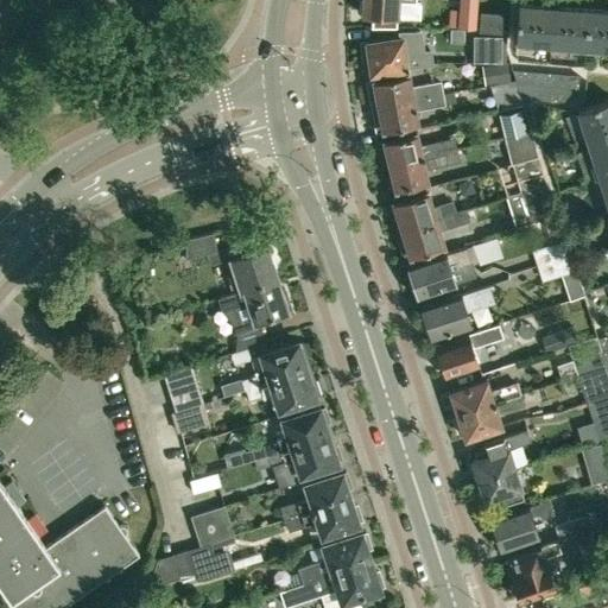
[(416,1),(415,0),(363,0),(363,14),(372,16),(372,27),(397,27),(398,0),(416,1)]
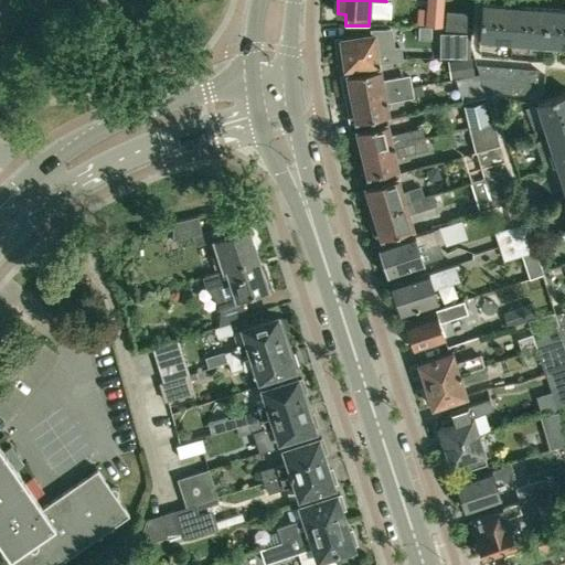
[(520,7),(521,1),(521,0),(514,0),(509,0),(509,6),(481,3),(479,39),(529,42),(532,7),(520,7)]
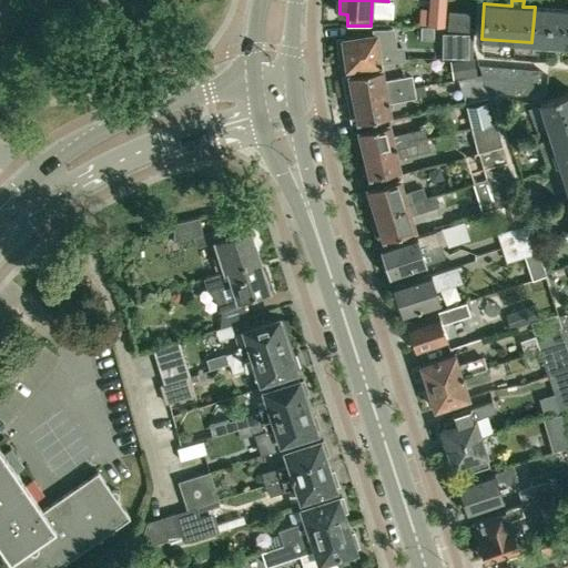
[(445,2),(433,1),(432,24),(444,24),(445,2)]
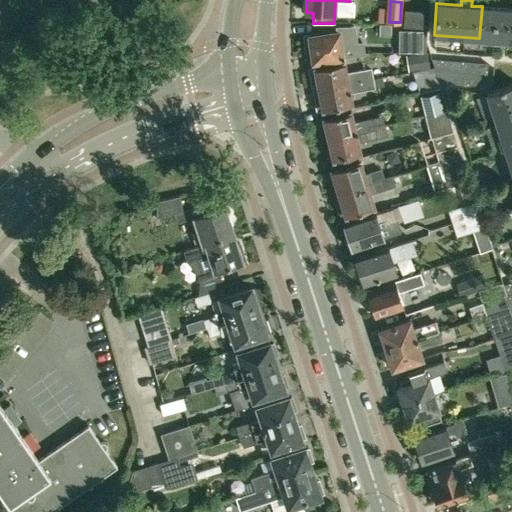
[(511,8),(482,6),(479,38),(511,40),(511,8)]
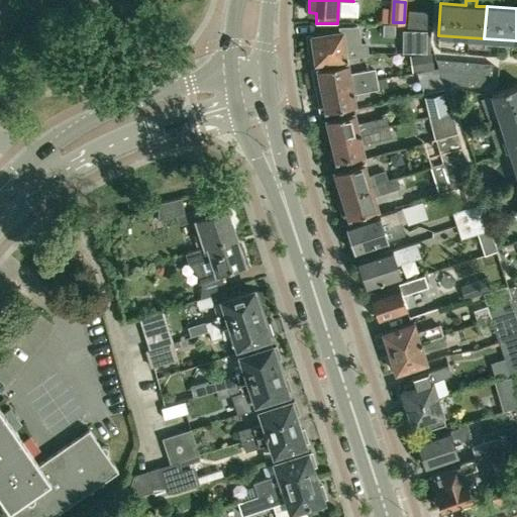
[(426,10),(409,9),(408,24),(425,26),(426,10)]
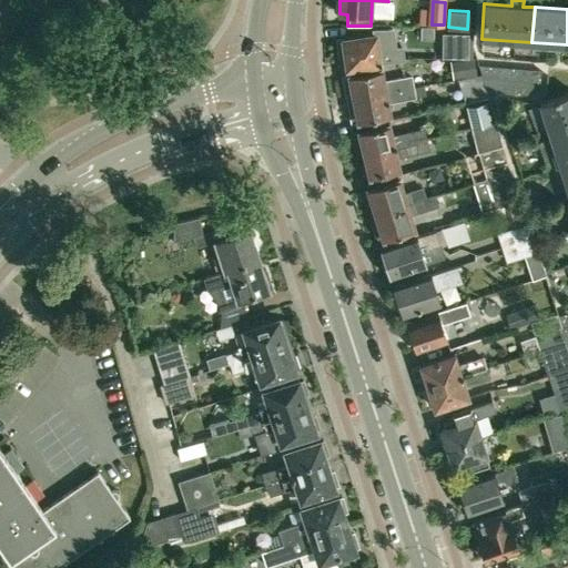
[(375,31),(375,34),(337,40),(341,60),(345,59),(347,68),(404,59),(402,47),(394,48),(392,34),(389,31),(384,30),(375,31)]
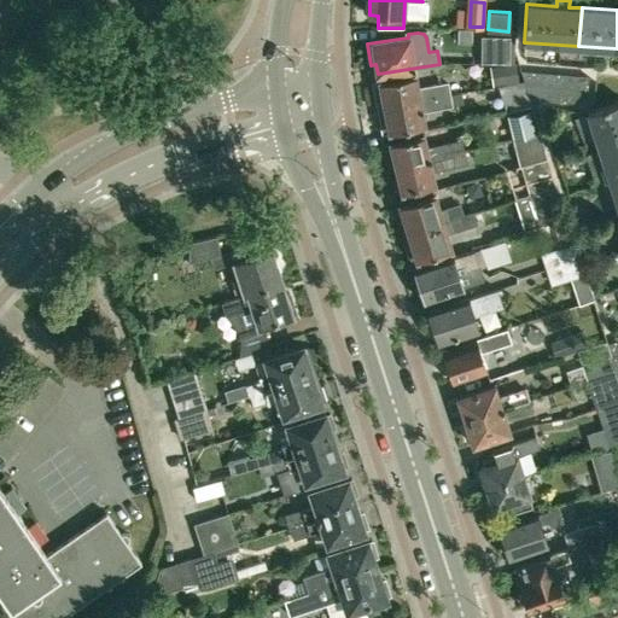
[(482,51),(481,59),(511,60),(512,54),(512,40),(482,39),(482,51)]
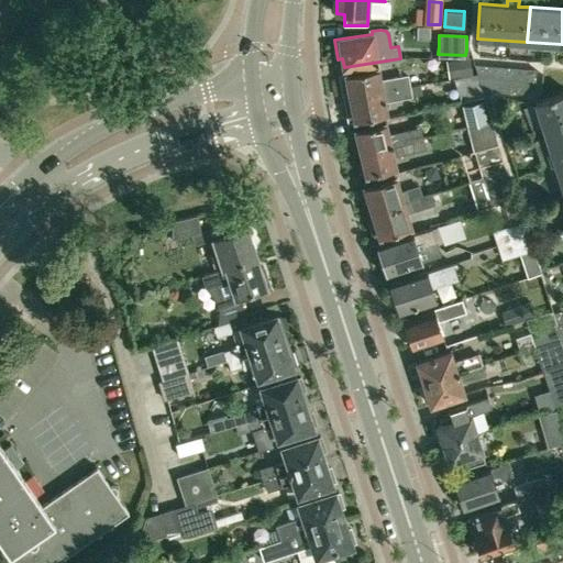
[(448,61),(446,61),(449,77),(470,74),(472,74),(470,59),(470,57),(468,57),(466,57),(463,58),(448,61)]
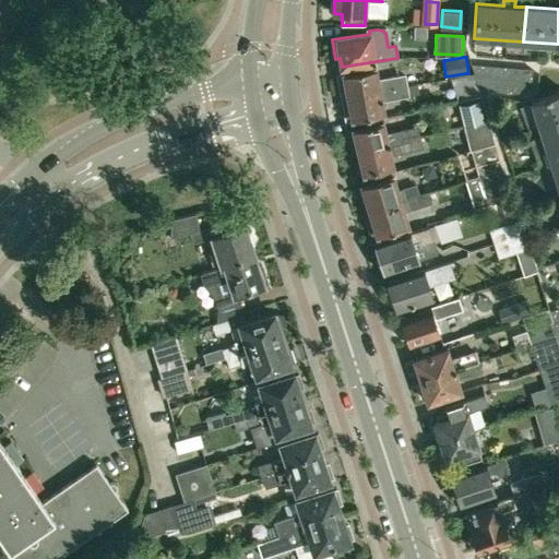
[(472,64),(474,72),(479,90),(531,93),(532,69),(472,64)]
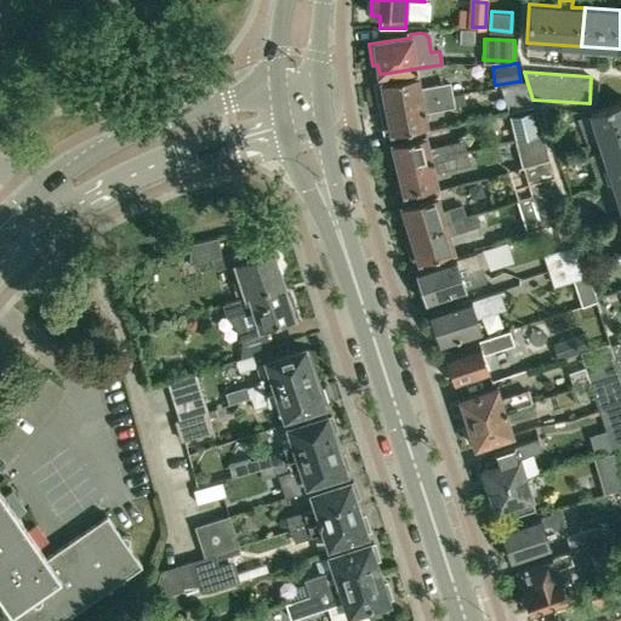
[(451,95),(449,83),(420,89),(416,75),(375,83),(379,103),(383,102),(385,107),(451,95)]
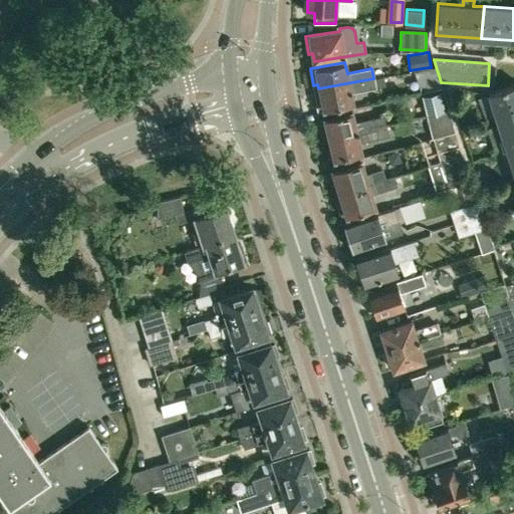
[(443,87),(441,82),(436,66),(415,70),(421,92),(443,87)]
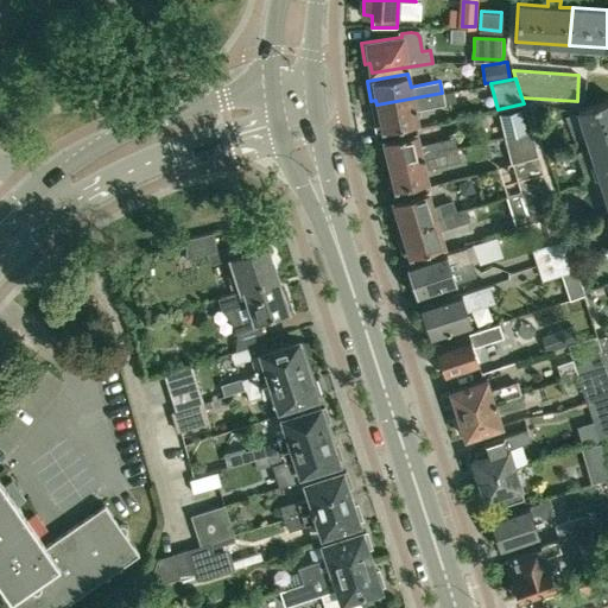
[(415,109),(438,105),(456,101),(454,90),(442,93),(377,105),(378,111),(373,112),(377,130),(417,122),(415,109)]
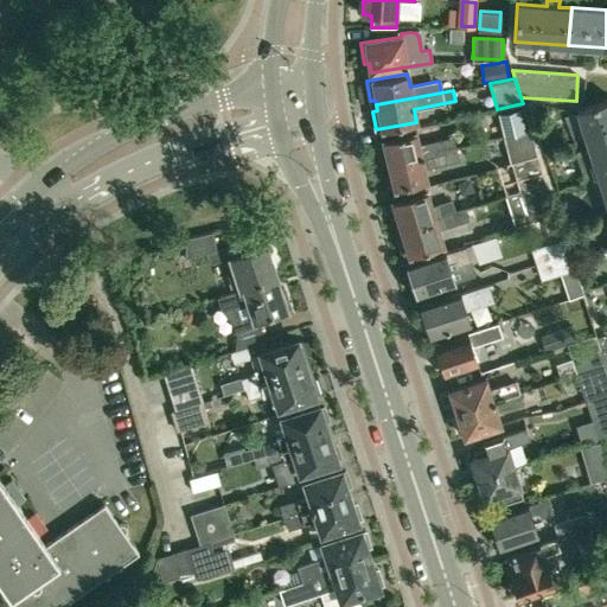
[(598,176),(606,172),(606,98),(583,107),(576,109),(598,176)]
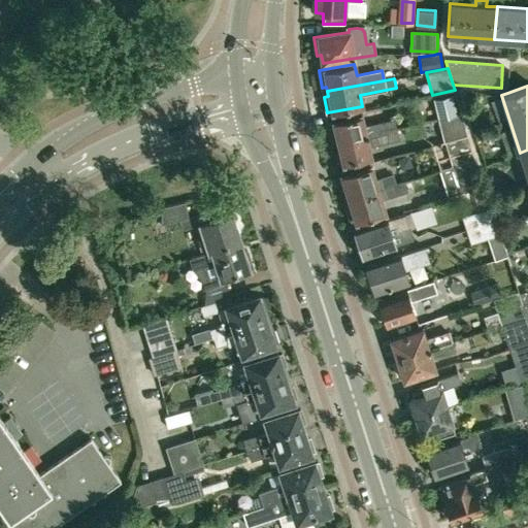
[(455,90),(432,95),(438,118),(439,117),(461,111),(455,90)]
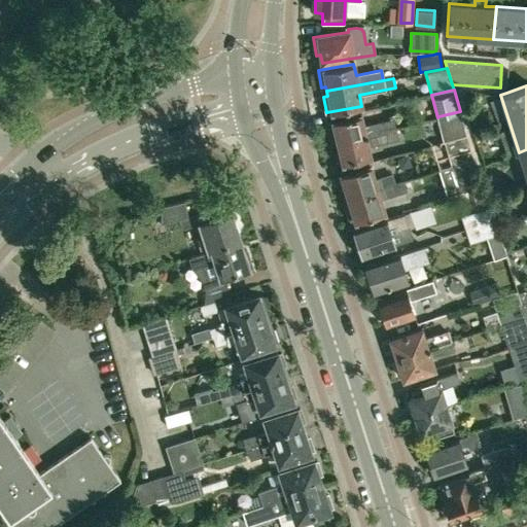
[(444,140),(466,134),(460,111),(438,116),(437,117),(435,117),(443,140),(444,140)]
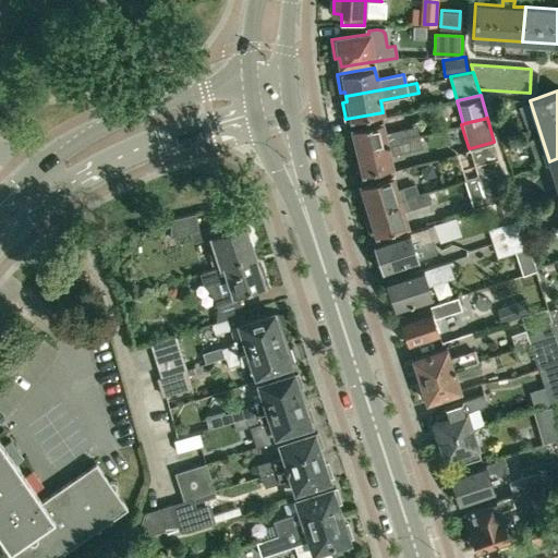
[(408,138),(416,136),(414,126),(385,133),(381,121),(348,130),(352,146),(358,145),(359,150),(408,138)]
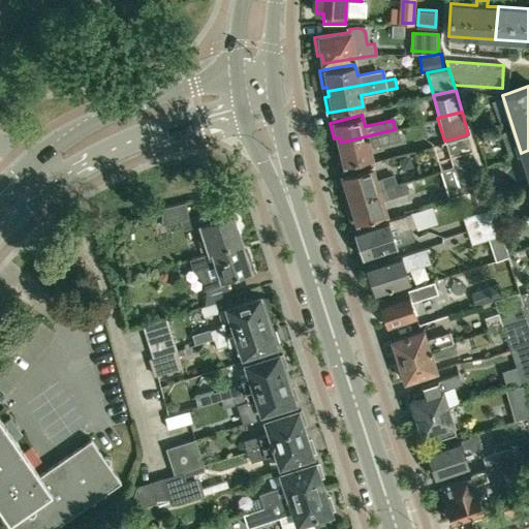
[(395,129),(386,131),(340,143),(341,148),(336,149),(340,165),(372,157),(369,146),(397,138),(395,129)]
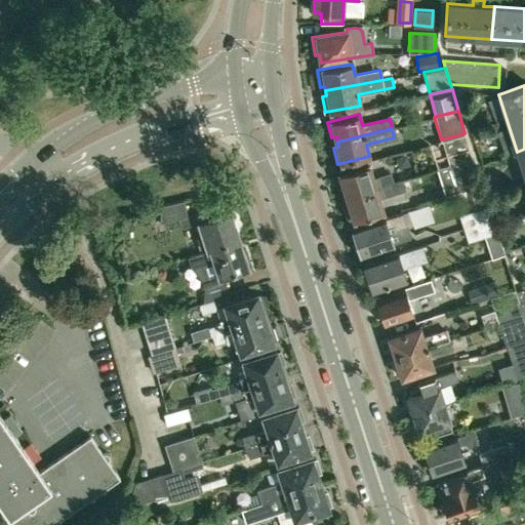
[(450,164),(472,157),(465,133),(442,139),(450,164)]
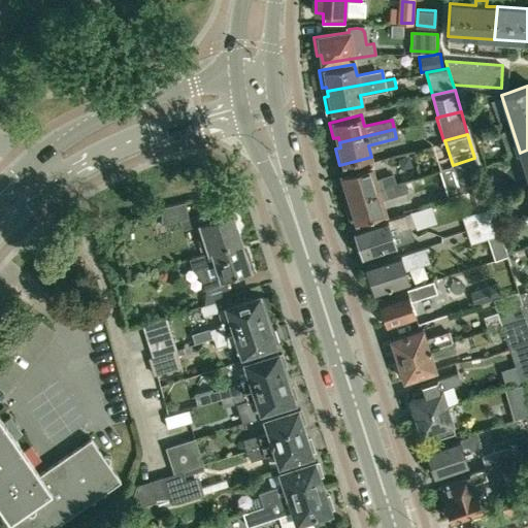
[(474,158),(453,165),(461,192),(483,185),(474,158)]
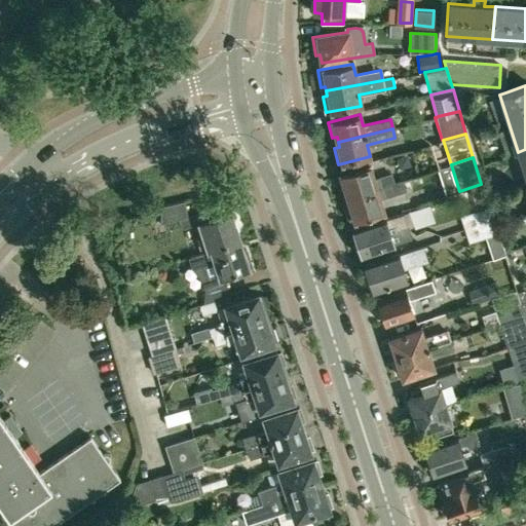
[(348,197),(393,183),(390,174),(374,179),(370,164),(337,175),(342,191),(346,190),(348,197)]
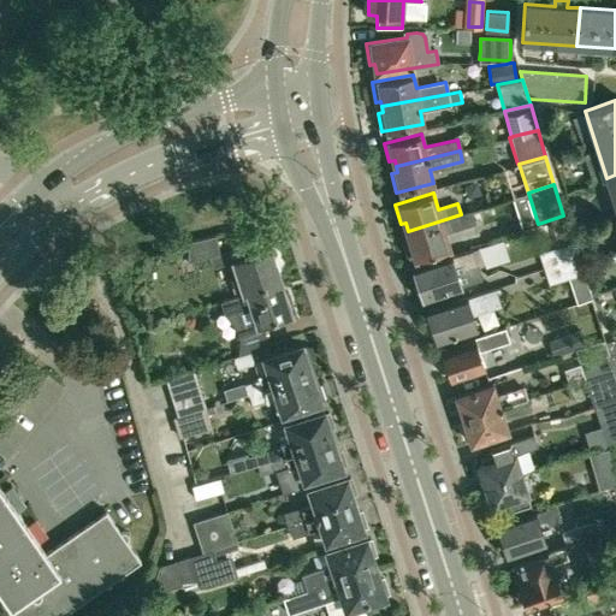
[(461,214),(408,231),(410,240),(406,241),(412,260),(450,248),(445,231),(474,223),(471,211),(461,214)]
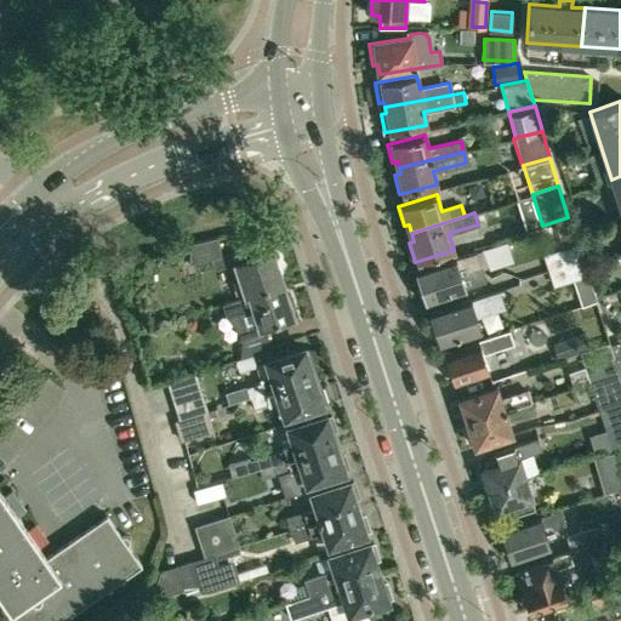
[(218,237),(191,244),(189,263),(211,258),(221,256),(218,237)]
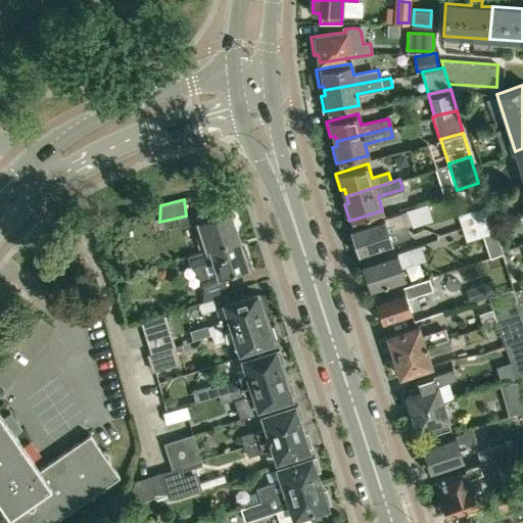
[(427,202),(408,209),(412,222),(413,224),(432,218),(427,202)]
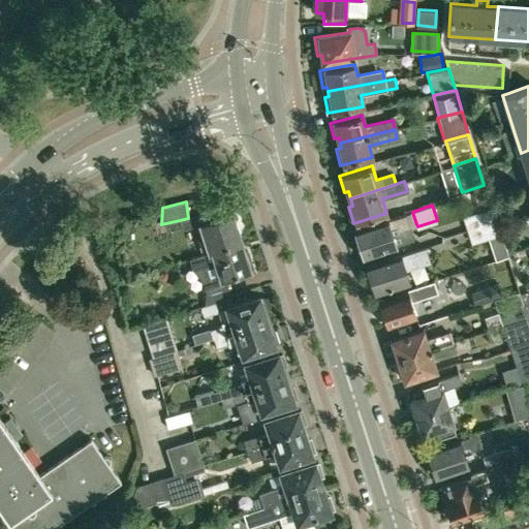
[(469,229),(495,220),(491,207),(465,215),(469,229)]
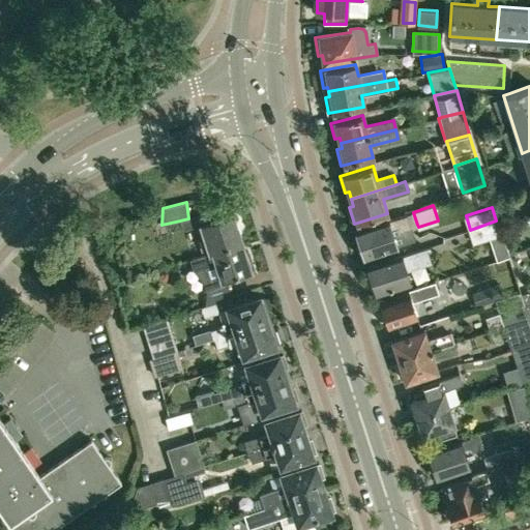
[(209,252),(212,251),(242,241),(233,214),(225,217),(222,208),(193,217),(196,227),(196,228),(201,226),(209,252)]
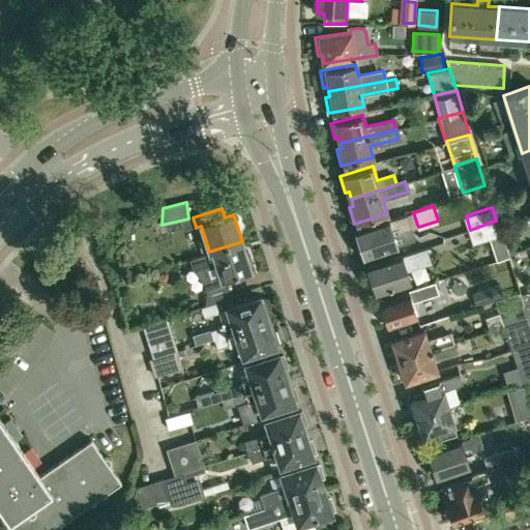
[(407,214),(356,231),(360,243),(358,245),(360,252),(363,253),(364,257),(396,246),(390,228),(398,226),(400,230),(411,227),(407,214)]
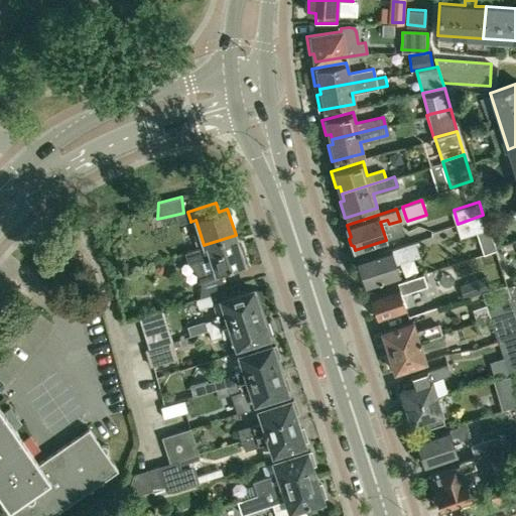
[(483,215),(458,224),(462,235),(487,227),(483,215)]
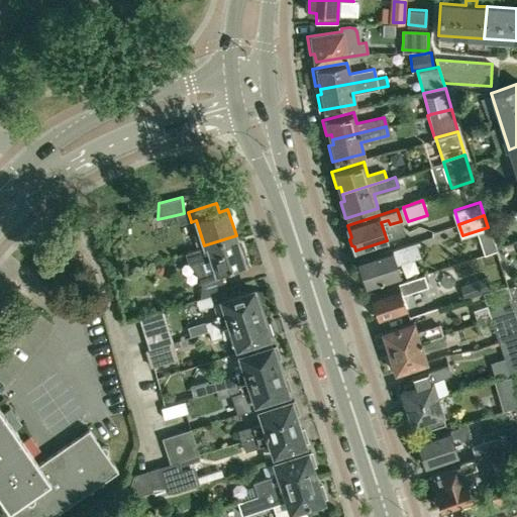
[(239,245),(236,235),(207,244),(204,245),(186,251),(189,262),(199,275),(202,282),(201,298),(226,290),(221,276),(219,272),(245,263),(247,262),(242,245),(239,245)]
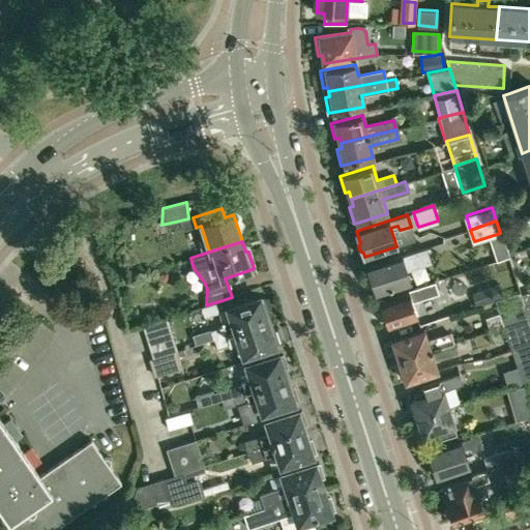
[(401,255),(367,266),(372,278),(371,282),(372,287),(375,289),(377,293),(410,282),(406,270),(431,262),(427,247),(401,256),(401,255)]
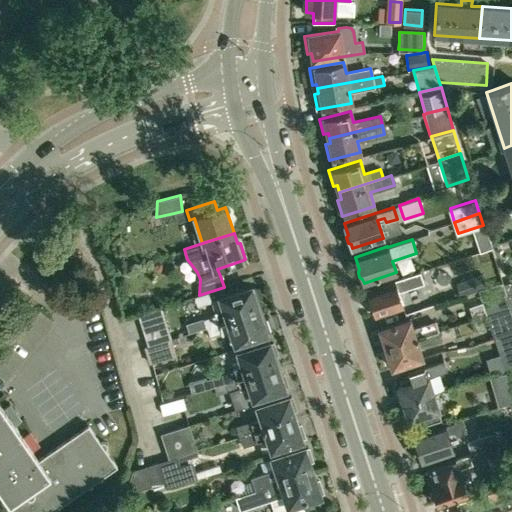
[(382,286),(367,291),(371,304),(369,306),(370,311),(373,312),(374,315),(403,306),(398,289),(423,281),(420,271),(381,284),(382,286)]
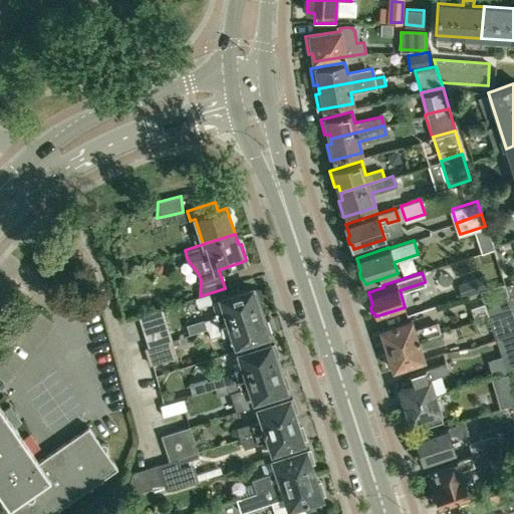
[(463,296),(480,291),(490,288),(486,276),(460,285),(463,296)]
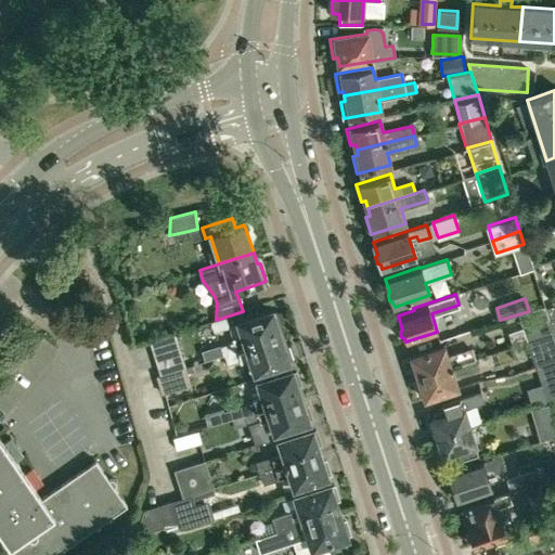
[(554,305),(545,308),(552,327),(554,326),(554,305)]
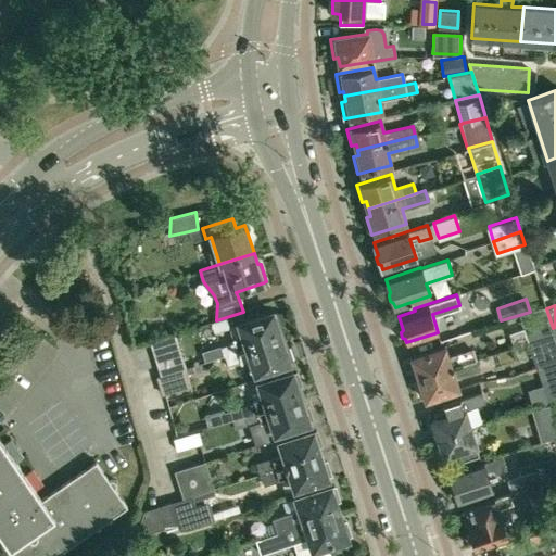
[(528,342),(554,333),(545,306),(530,312),(519,315),(528,342)]
